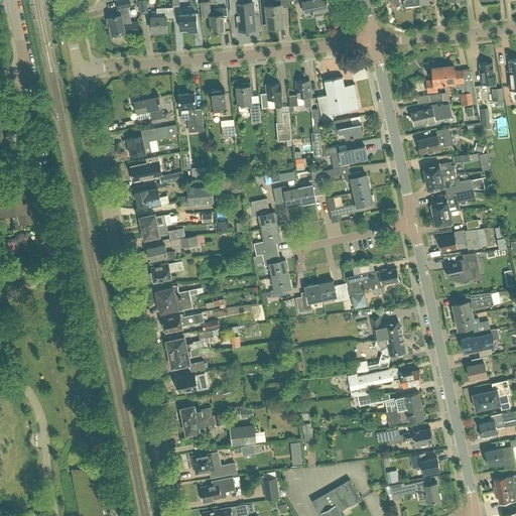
[(120,8),(122,14),(109,17),(109,18),(107,18),(108,25),(111,24),(113,33),(125,31),(125,32),(139,31),(138,21),(131,22),(128,9),(128,6),(131,6),(130,0),(114,0),(117,8),(120,8)]
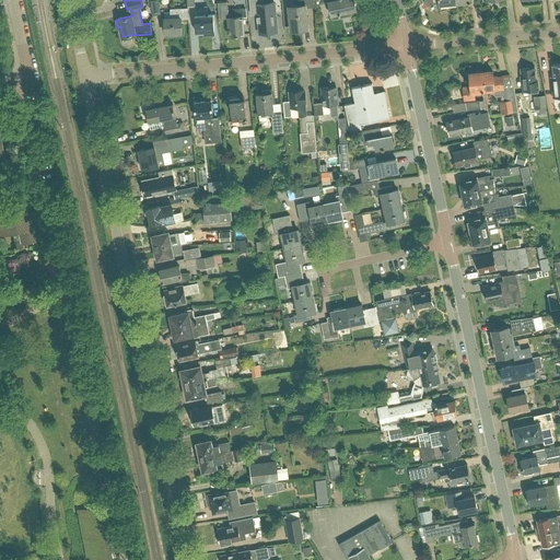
[(151,0),(151,1),(153,15),(161,14),(158,0),(151,0)]
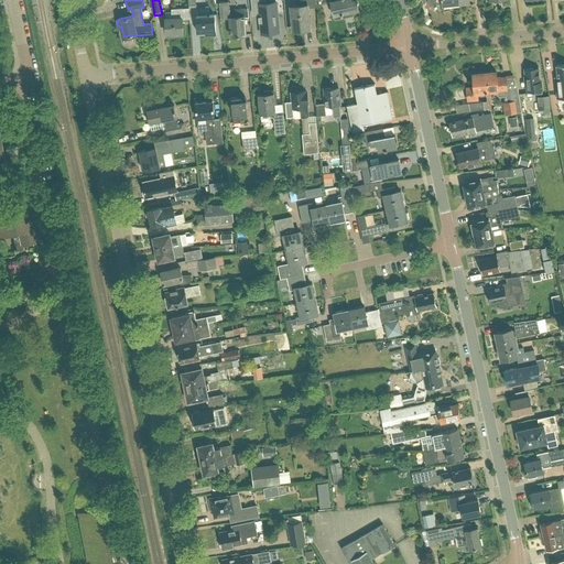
[(191,19),(190,18),(191,22),(197,22),(197,32),(216,31),(215,14),(209,14),(209,7),(197,8),(196,0),(187,0),(188,8),(190,8),(191,19)]
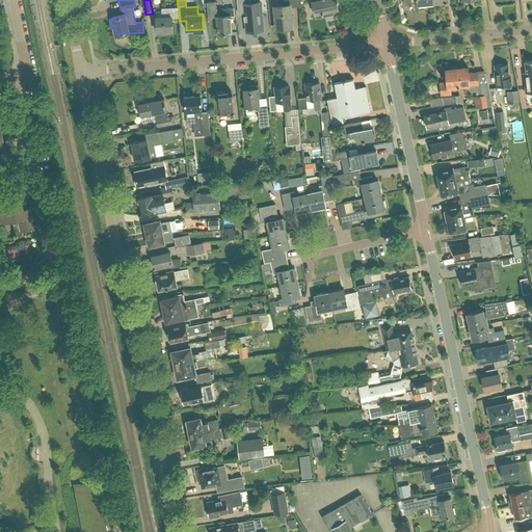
[(247,0),(236,0),(238,14),(244,12),(246,31),(262,30),(261,22),(262,22),(261,12),(260,12),(259,1),(249,2),(247,2),(247,0)]
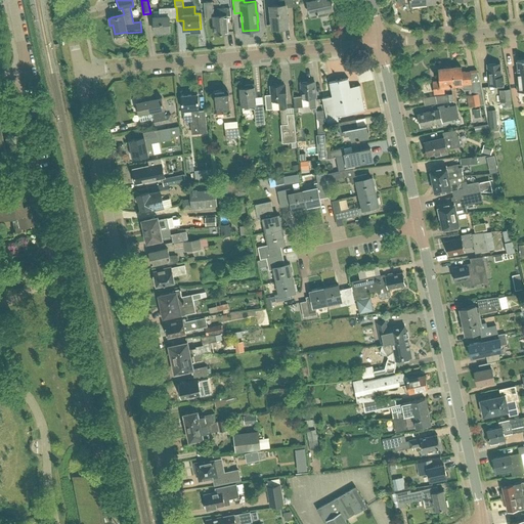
[(272,28),(288,27),(286,7),(294,6),(293,0),(277,0),(278,4),(270,5),(272,28)]
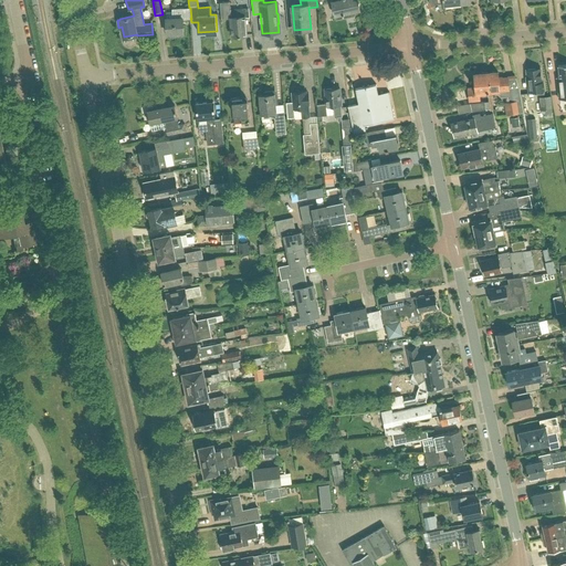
[(335,14),(336,18),(336,19),(355,16),(355,14),(354,14),(354,11),(359,9),(357,0),(332,0),(332,1),(335,14)]
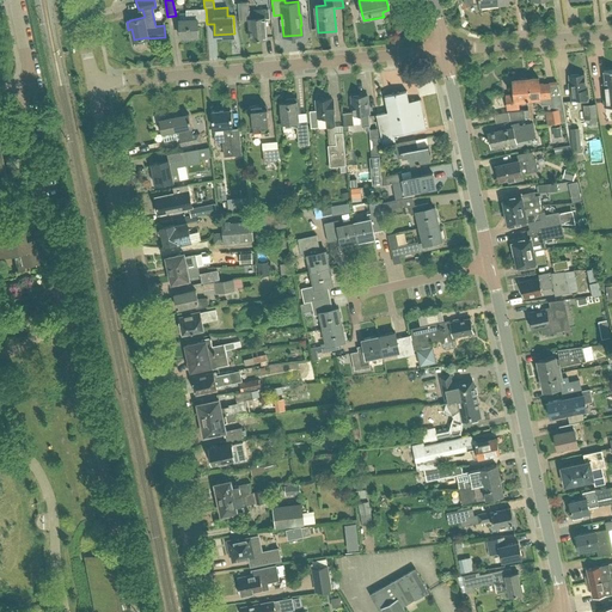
[(249,12),(249,1),(238,2),(239,20),(250,19),(250,30),(248,31),(249,36),(251,37),(251,40),(267,38),(264,18),(269,18),(268,8),(256,10),(256,11),(249,12)]
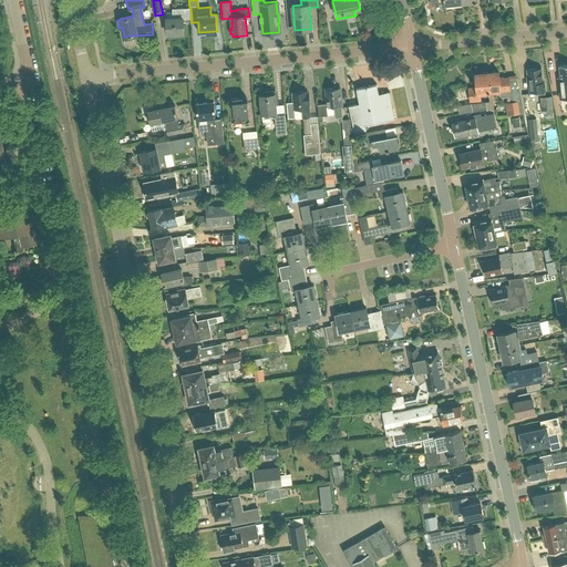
[(184,19),(191,18),(192,19),(191,8),(189,8),(173,9),(173,11),(166,11),(167,33),(184,32),(184,19)]
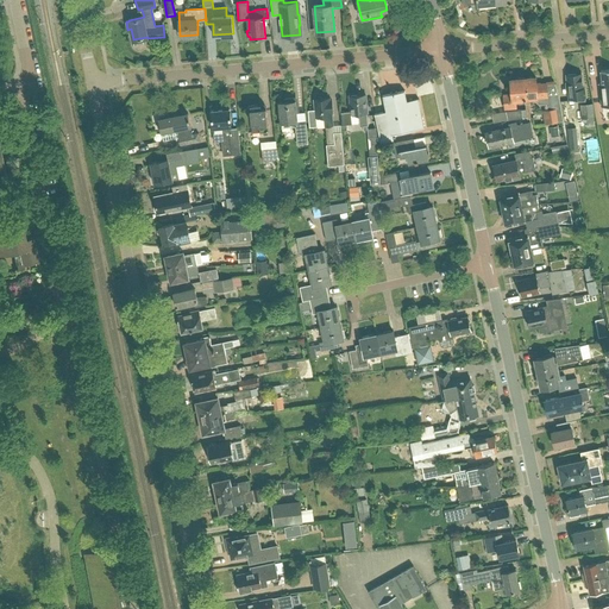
[(608,105),(608,69),(601,70),(601,71),(602,82),(598,83),(600,83),(602,106),(601,106),(601,107),(608,105)]
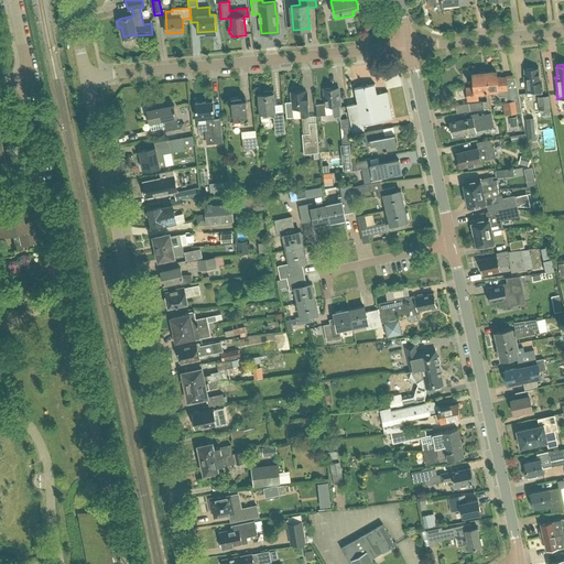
[(534,68),(534,67),(524,68),(525,75),(524,77),(525,90),(540,89),(540,93),(543,93),(542,80),(540,82),(539,68),(534,68)]
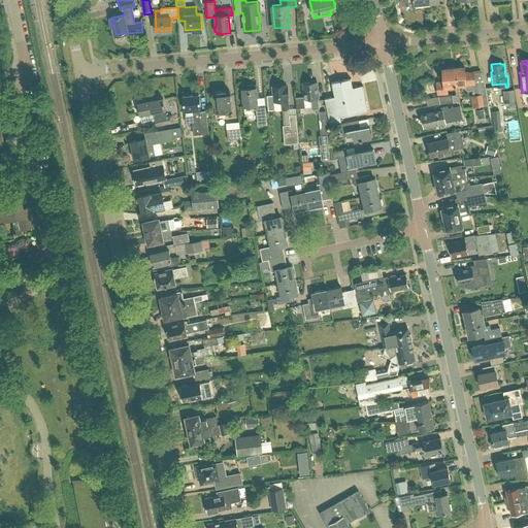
[(447,86),(455,85),(455,76),(457,76),(456,67),(442,69),(443,81),(436,81),(437,93),(448,92),(447,86)]
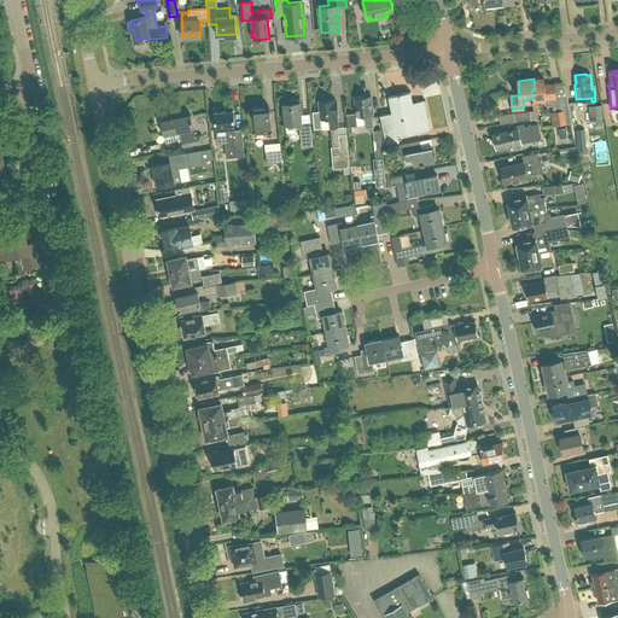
[(532,89),(532,99),(544,98),(543,100),(548,105),(555,104),(555,110),(552,111),(554,124),(572,122),(571,114),(567,95),(557,97),(555,85),(544,86),(544,79),(534,79),(535,89),(532,89)]
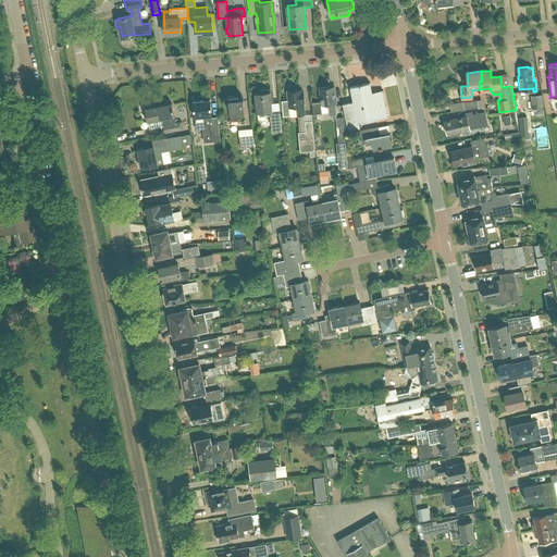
[(372,91),(370,83),(350,86),(354,101),(343,103),(348,130),(360,127),(359,122),(388,116),(383,89),(372,91)]
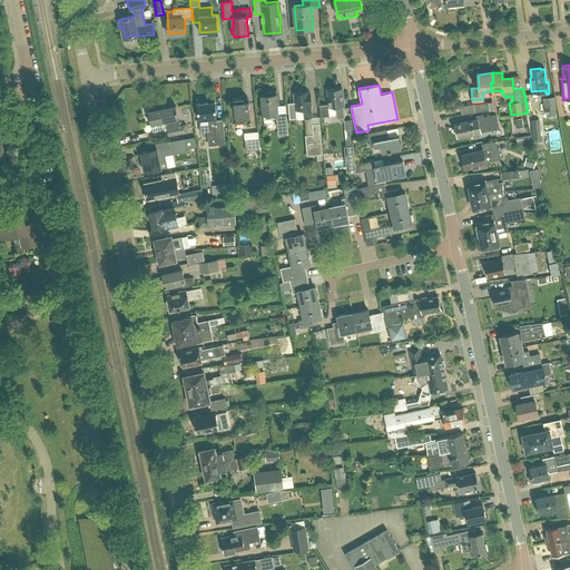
[(337,89),(337,88),(327,89),(328,97),(327,97),(327,104),(320,105),(321,116),(330,116),(328,107),(336,106),(337,117),(345,117),(342,89),(337,89)]
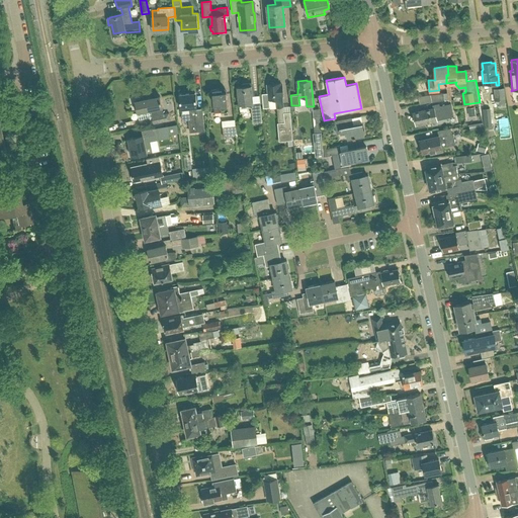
[(254,105),(251,85),(251,82),(242,83),(242,86),(238,86),(238,92),(237,92),(237,98),(239,98),(240,108),(247,107),(247,105),(252,106),(253,121),(262,121),(262,117),(260,104),(254,105)]
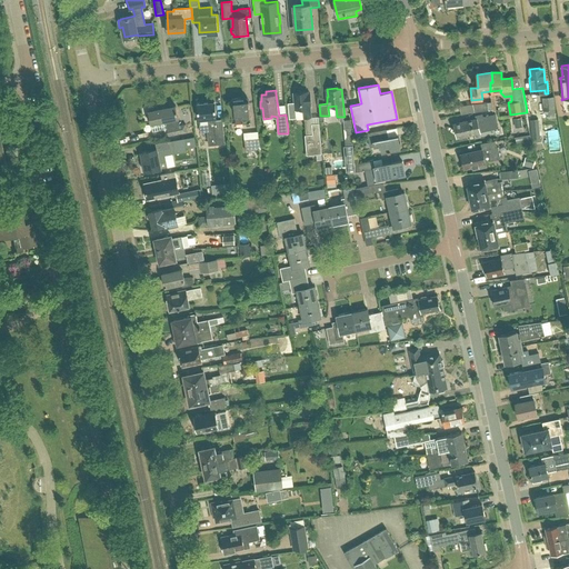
[(289,117),(303,116),(303,118),(305,117),(306,135),(307,155),(317,153),(317,159),(322,159),(322,152),(319,122),(311,123),(310,117),(311,117),(310,103),(311,103),(310,93),(308,93),(308,90),(301,91),(300,90),(297,90),(296,91),(293,91),(295,101),(288,102),(289,117)]
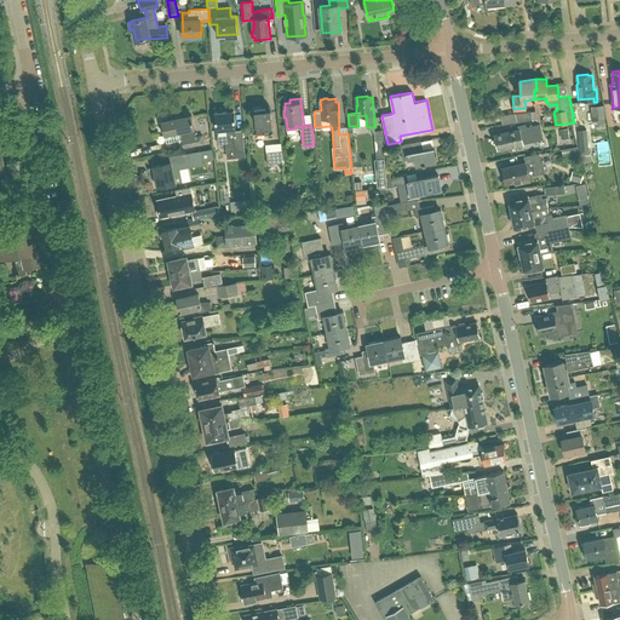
[(592,121),(604,119),(603,104),(590,105),(592,121)]
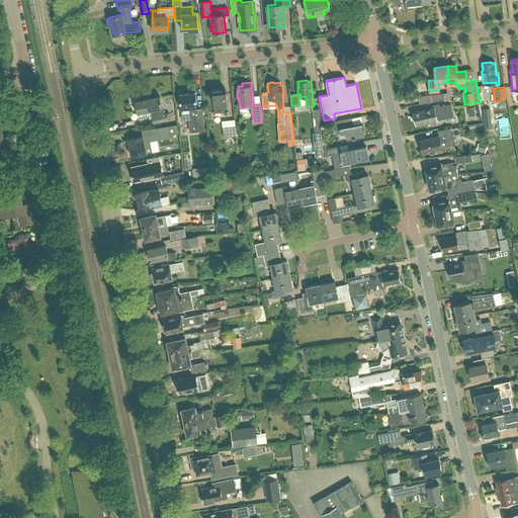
[(223,91),(222,88),(212,89),(211,89),(211,90),(210,91),(210,92),(210,93),(211,94),(211,95),(212,96),(213,96),(214,112),(222,111),(223,111),(224,114),(227,114),(227,111),(229,111),(227,90),(223,91)]
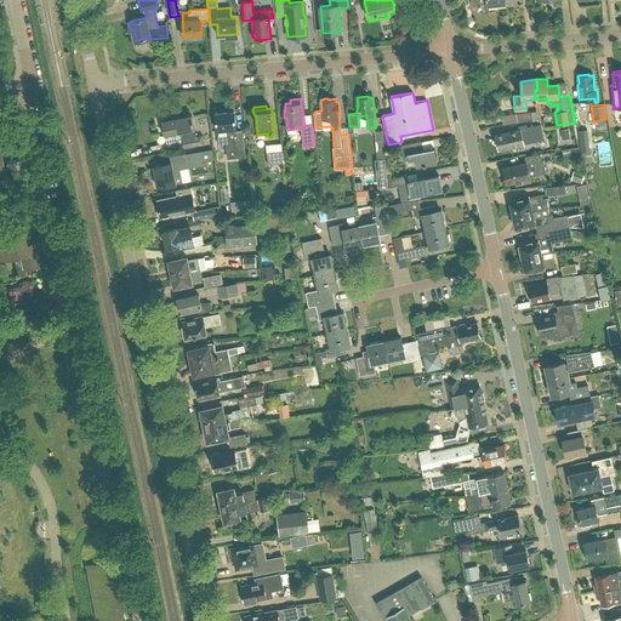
[(228,157),(246,154),(245,144),(243,130),(237,130),(234,110),(215,112),(217,137),(227,137),(228,157)]
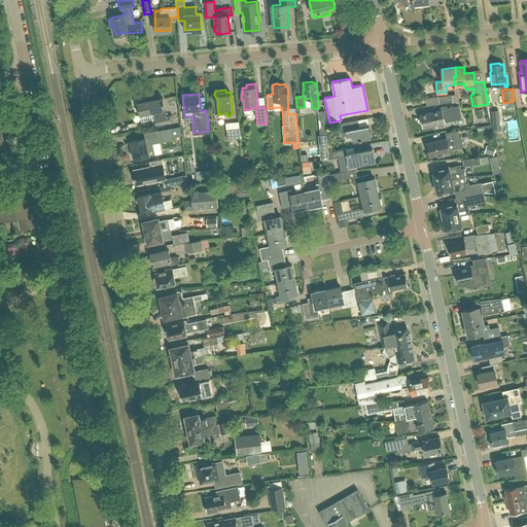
[(440,103),(455,101),(454,94),(437,96),(440,103)]
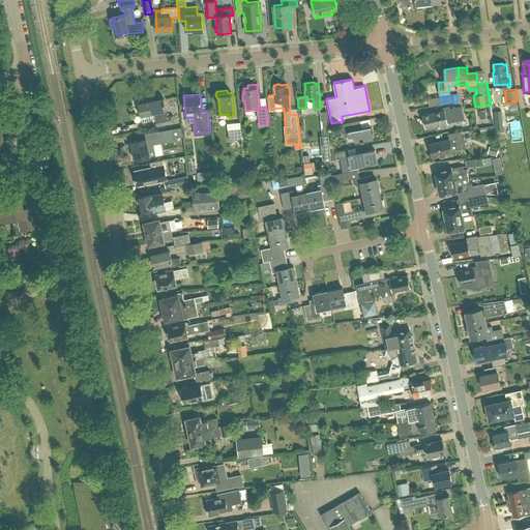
[(162,97),(160,95),(157,96),(157,98),(138,102),(139,105),(137,106),(138,112),(140,112),(142,122),(155,119),(156,125),(174,122),(173,115),(168,116),(164,97),(162,97)]
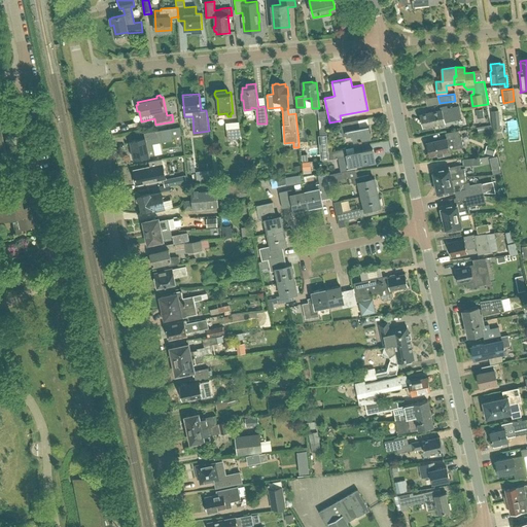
[(441,109),(420,114),(423,127),(445,121),(461,117),(458,105),(447,107),(446,105),(441,106),(441,109)]
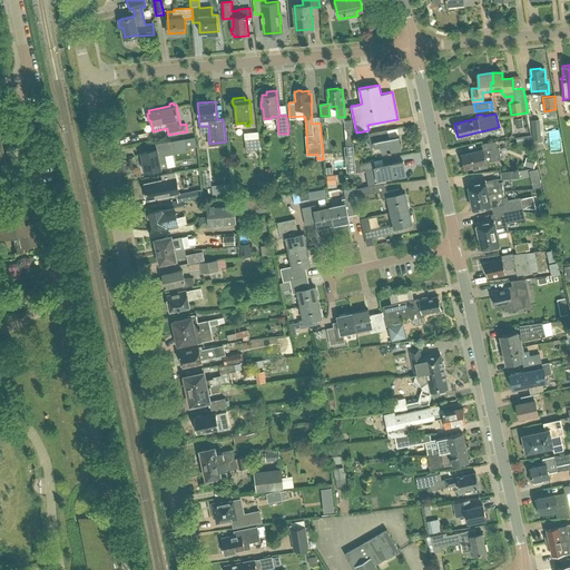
[(533,139),(541,139),(539,119),(531,119),(533,139)]
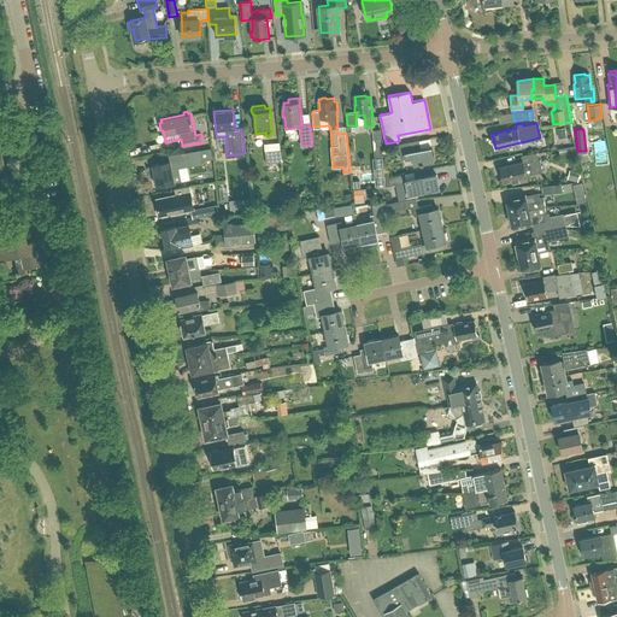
[(421,148),(419,140),(399,144),(401,158),(413,156),(415,164),(434,160),(432,146),(421,148)]
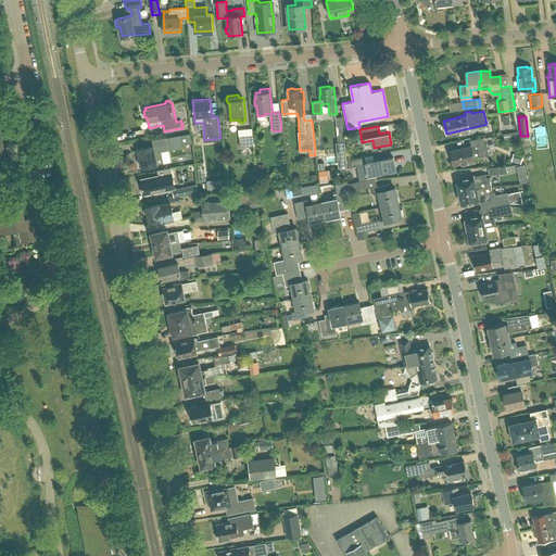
[(179,135),(165,137),(167,143),(153,147),(153,144),(138,148),(142,167),(164,162),(161,150),(181,147),(181,144),(191,142),(190,134),(179,135)]
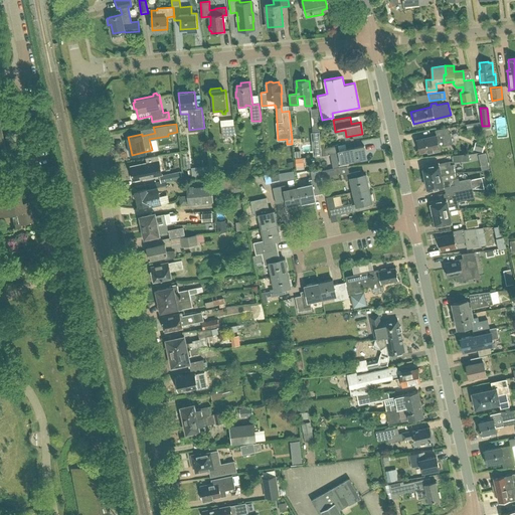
[(222,136),(235,134),(234,124),(221,126),(222,136)]
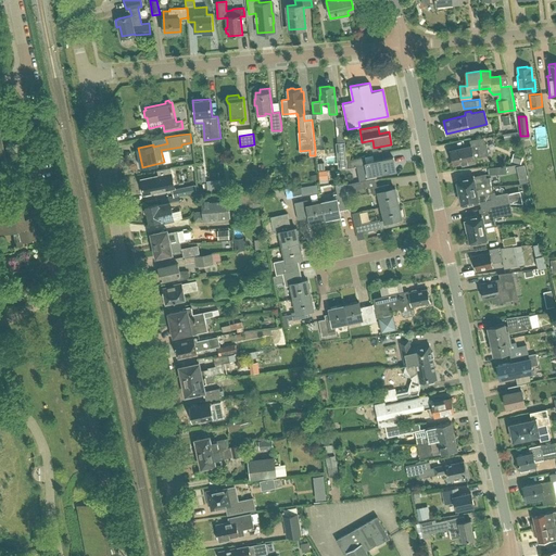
[(485,143),(483,137),(469,140),(471,146),(451,151),(454,164),(462,163),(462,165),(475,162),(474,159),(485,155),(484,152),(488,151),(487,143),(485,143)]
